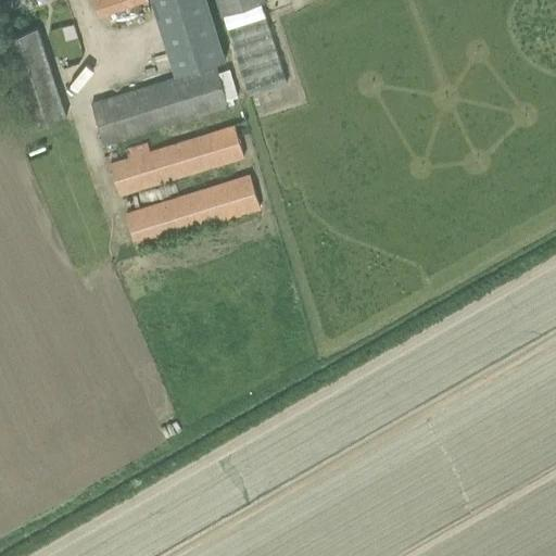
[(92,0),(99,16),(119,9),(144,0),(92,0)]
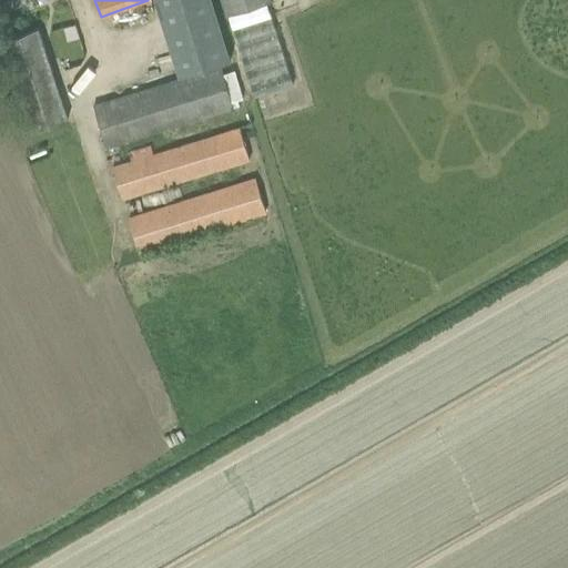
[(222,0),(226,14),(229,14),(272,0),(222,0)]
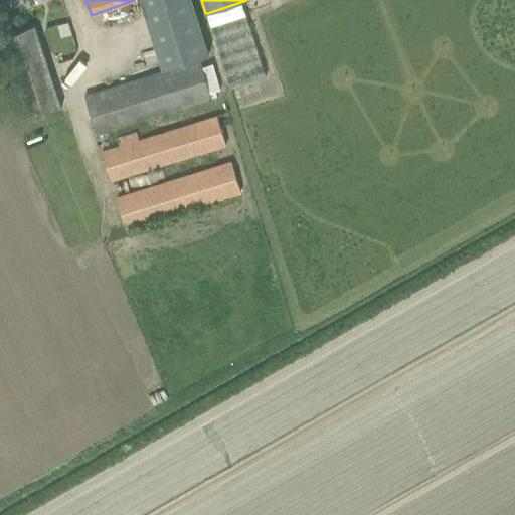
[(4,35),(30,118),(62,108),(35,25),(4,35)]
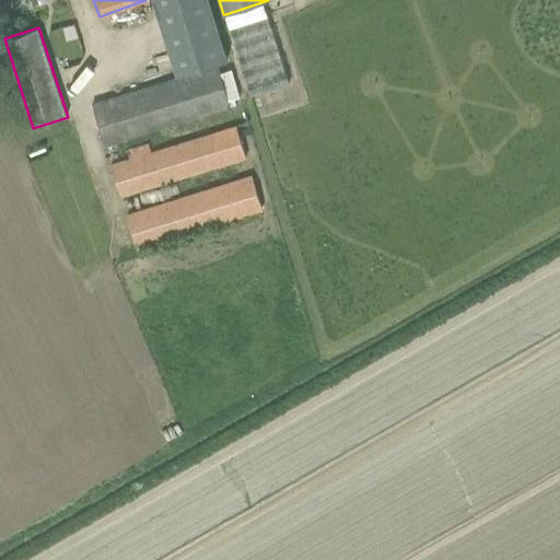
[(219,62),(93,102),(106,146),(232,106),(219,62)]
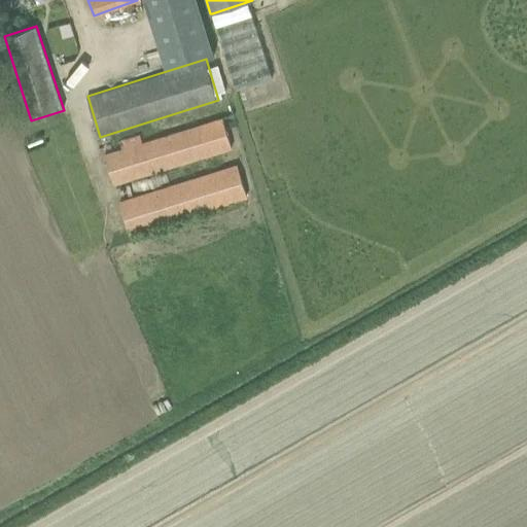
[(105,153),(114,184),(234,148),(223,116),(142,141),(140,133),(120,139),(124,147),(105,153)]
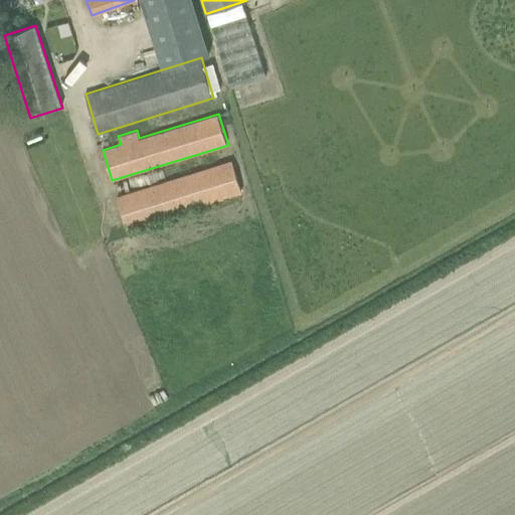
[(232,160),(118,196),(127,229),(242,193),(232,160)]
